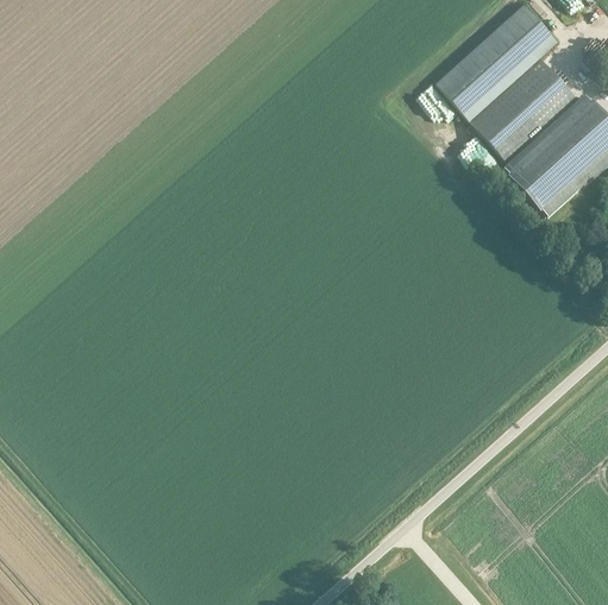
[(557,43),(524,5),(436,84),(469,123),(539,58),(557,43)]
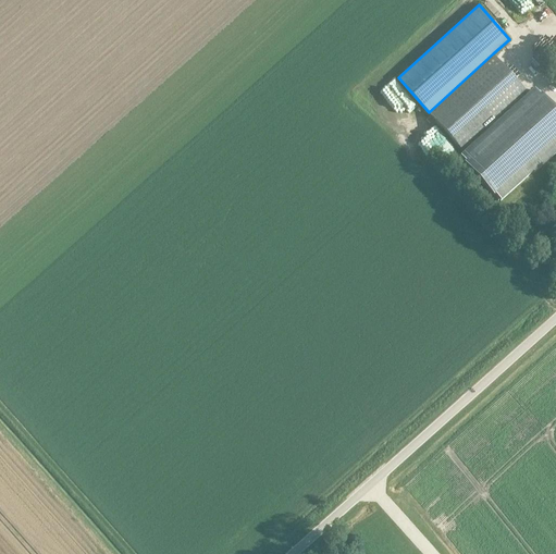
[(530,94),(493,53),(429,112),(465,152),(530,94)]
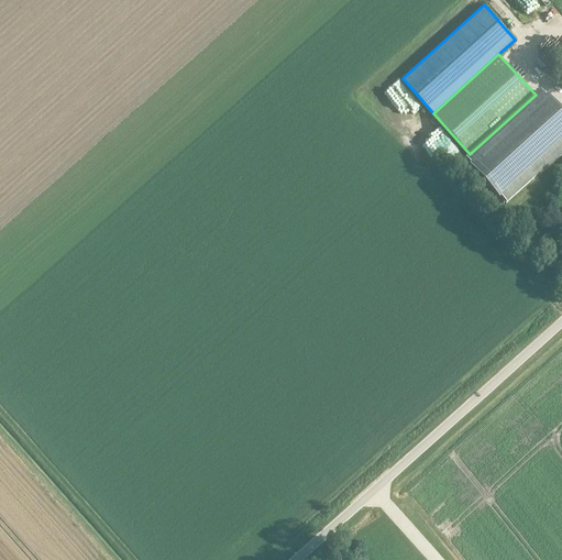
[(553,55),(547,59),(551,66),(558,62),(553,55)]
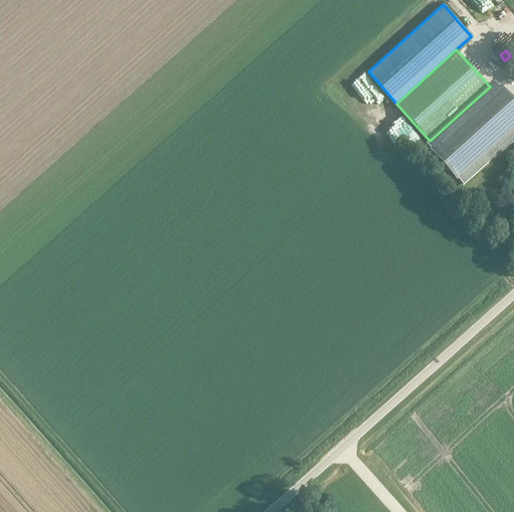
[(369,79),(351,94),(358,103),(364,98),(360,94),(372,84),(369,79)]
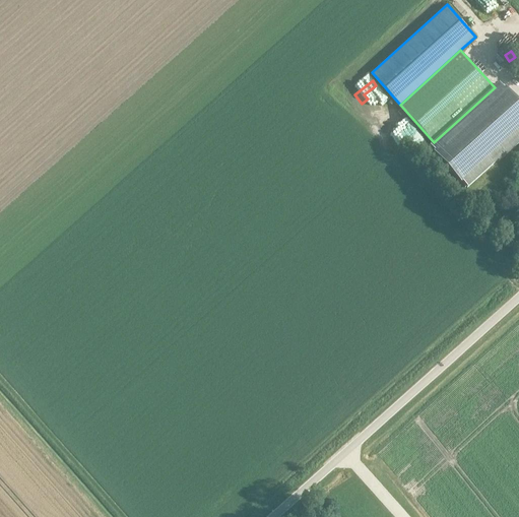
[(518,103),(500,82),(495,87),(434,142),(431,144),(464,181),(518,131),(518,103)]
